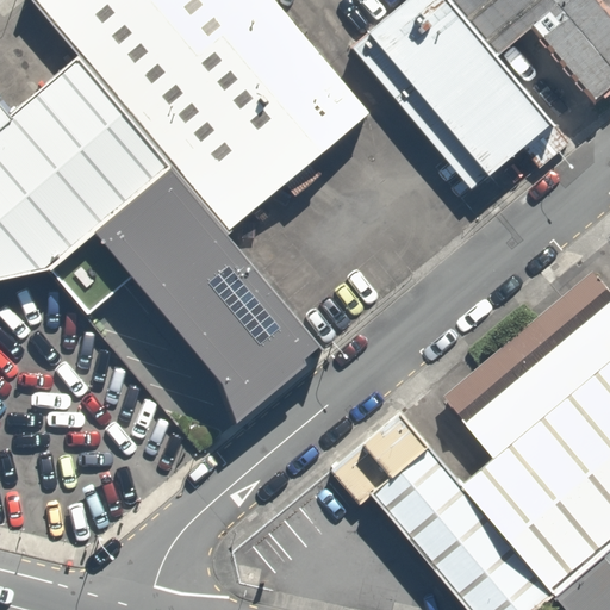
[(228,229),(229,228),(368,111),(274,0),(31,0),(76,54),(172,163),(228,229)]
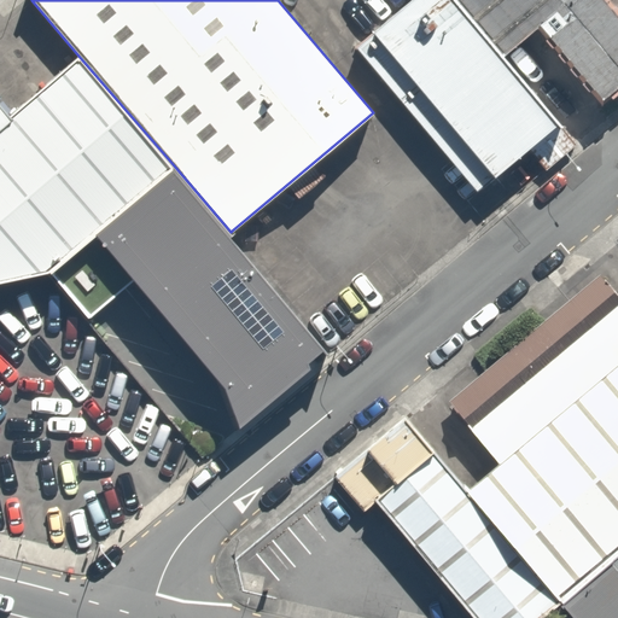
[(524,130),(406,0),(382,0),(332,45),(460,187),(524,130)]
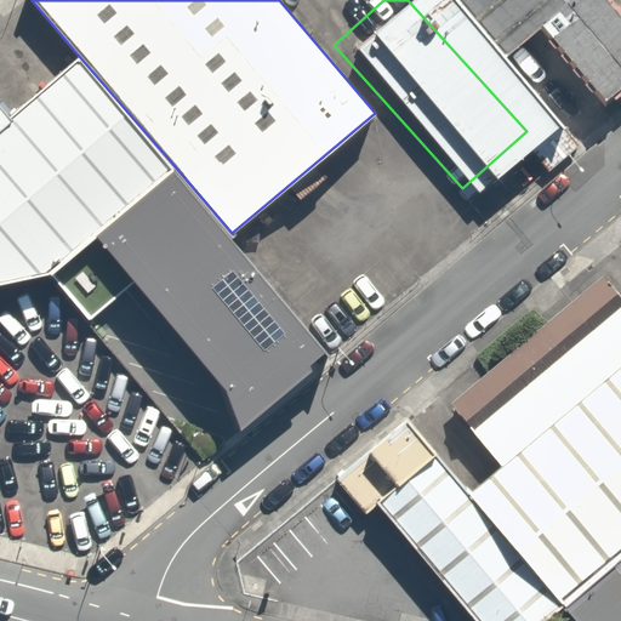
[(453,0),(503,58),(535,32),(593,101),(620,77),(620,16),(607,0),(453,0)]
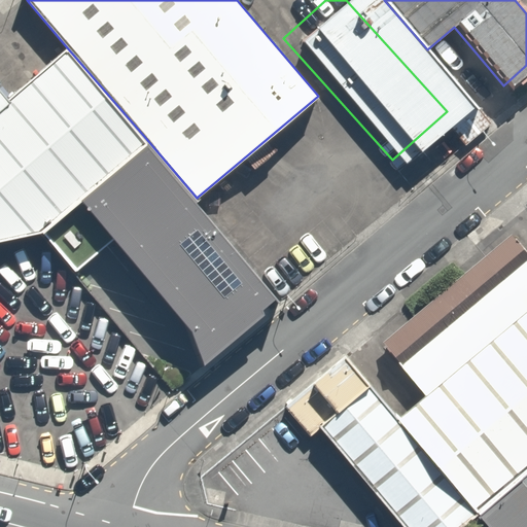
[(80,199),(148,141),(66,46),(10,96),(0,83),(0,240),(42,232),(80,199)]
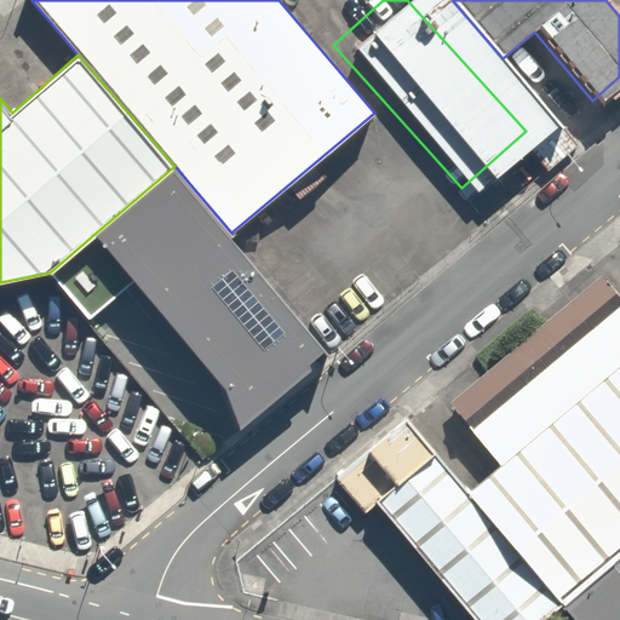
[(174,166),(95,234),(135,280),(223,386),(239,428),(311,367),(306,362),(322,350),(327,355),(328,354),(230,237),(235,234),(233,231),(231,233),(174,166)]
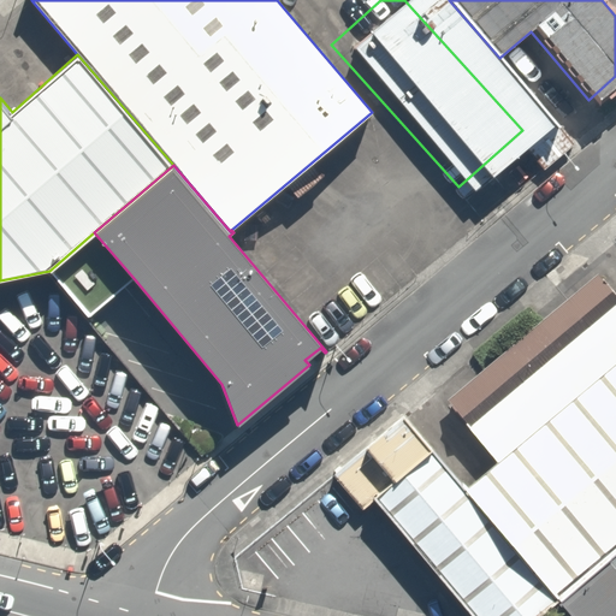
[(134,278),(94,232),(49,271),(88,317),(134,278)]
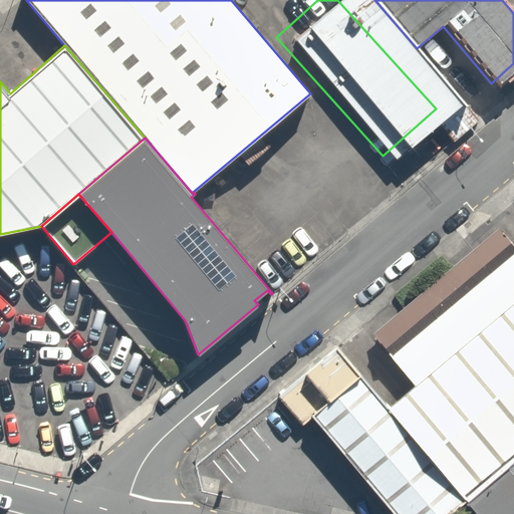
[(371,334),(413,386),(513,302),(513,250),(498,230),(371,334)]
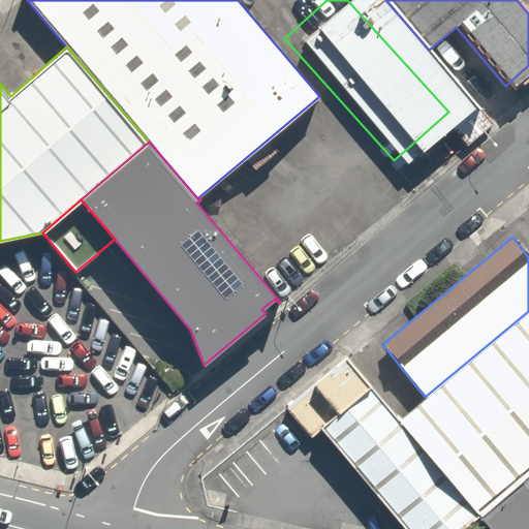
[(395,422),(474,516),(528,470),(528,311),(425,397),(395,422)]
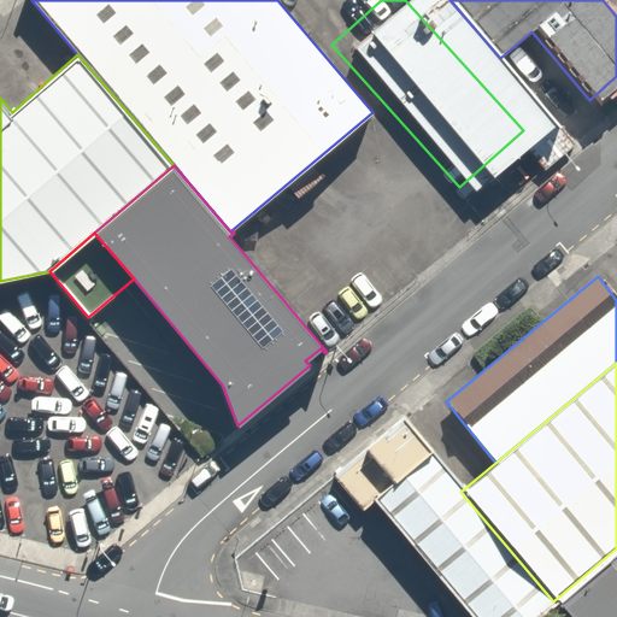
[(470,616),(533,616),(553,601),(460,492),(429,454),(371,499),(470,616)]
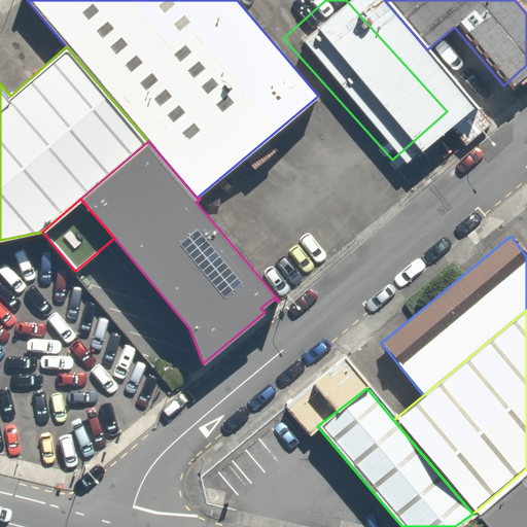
[(526,526),(526,468),(472,514),(484,526),(526,526)]
